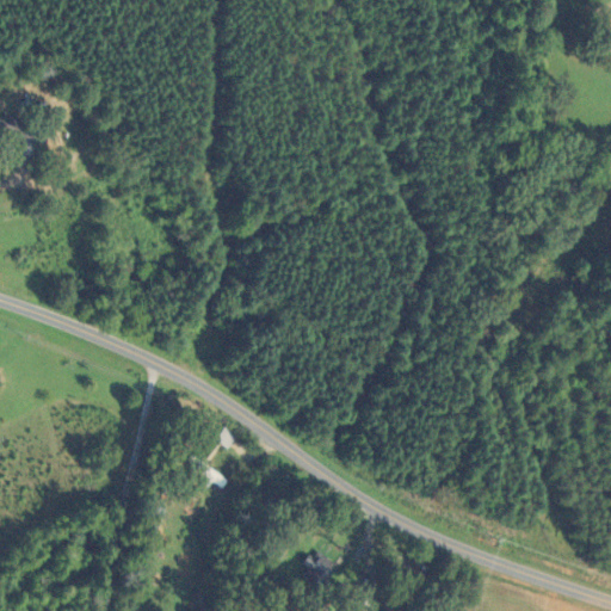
[(0,144),(1,144),(0,147),(0,149),(36,161),(45,130),(0,116),(0,144)]
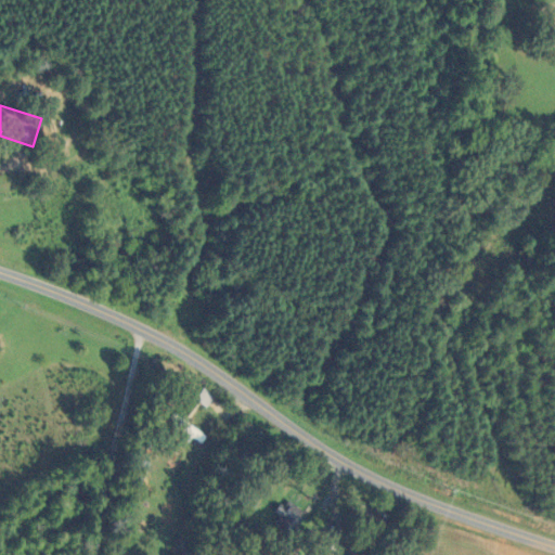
[(207,407),(213,396),(202,389),(196,401),(207,407)]
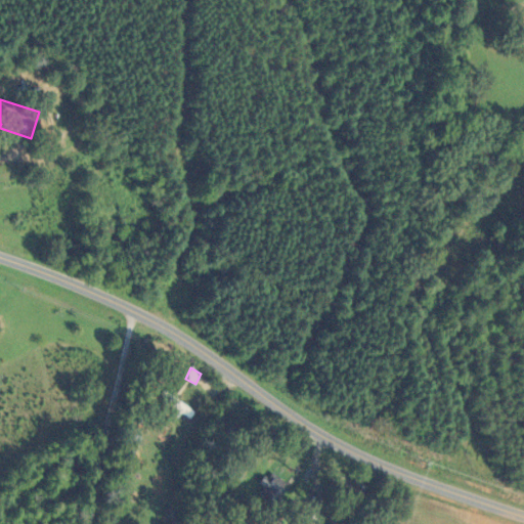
[(158,397),(189,420),(194,412),(163,390),(158,397)]
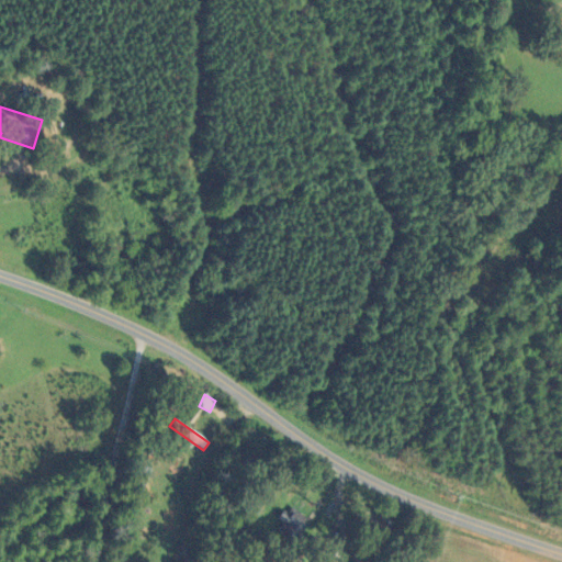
[(278,519),(283,523),(277,531),(291,542),(307,520),(288,505),(278,519)]
